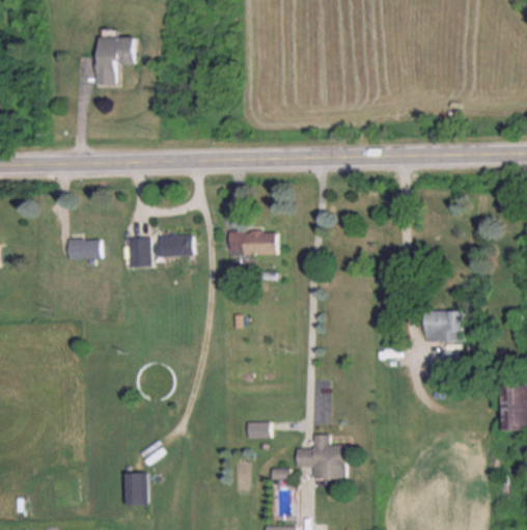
[(134,63),(134,36),(98,36),(99,84),(115,84),(115,63),(134,63)]
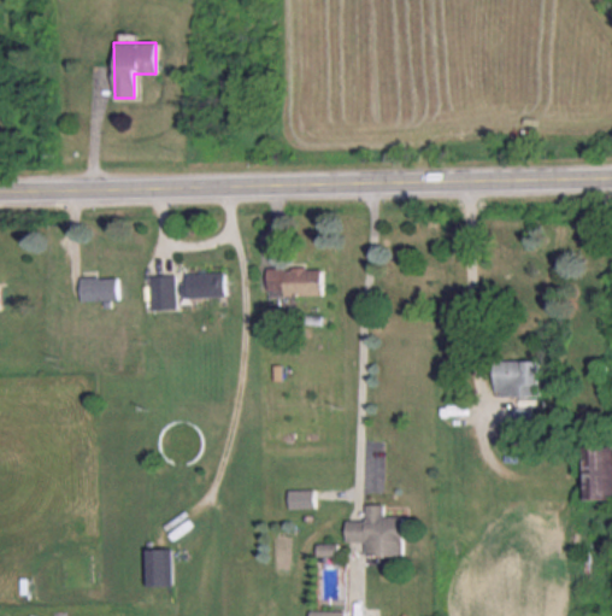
[(265,267),(265,295),(318,295),(318,267),(265,267)]
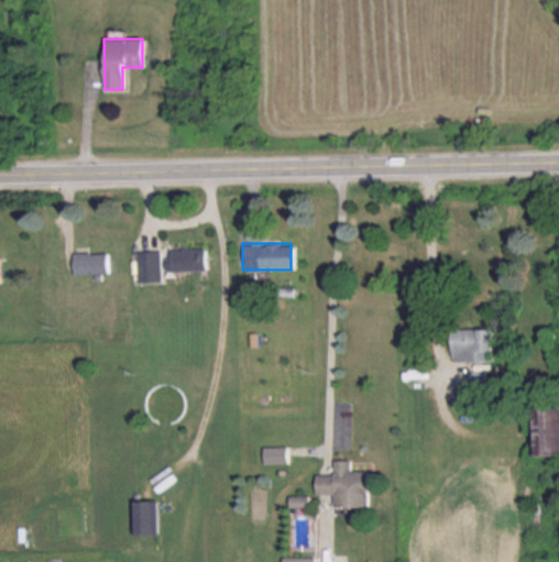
[(205,271),(205,249),(167,249),(168,271),(205,271)]
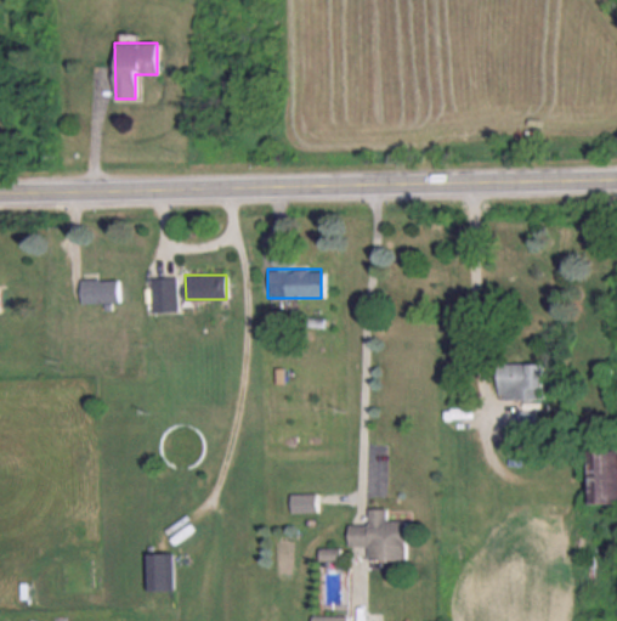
[(174,278),(147,278),(147,311),(174,311),(174,278)]
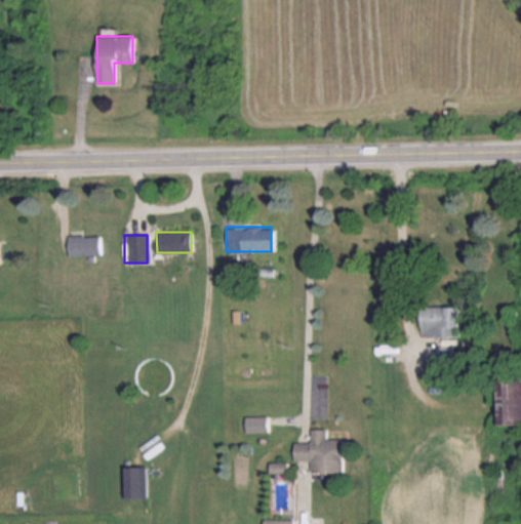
[(97,255),(97,237),(67,237),(67,255),(97,255)]
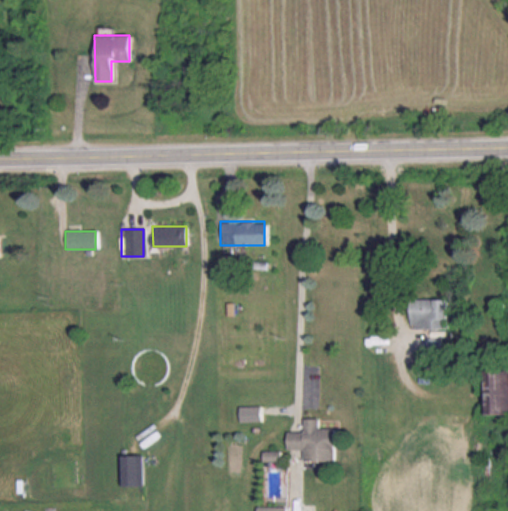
[(408,299),(408,329),(446,329),(446,299),(408,299)]
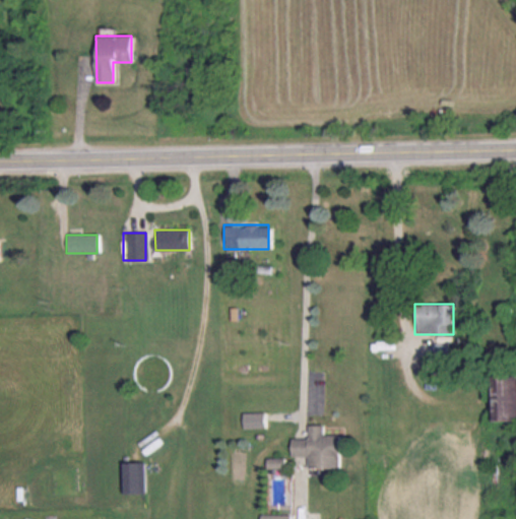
[(497,420),(515,419),(515,375),(497,376),(497,420)]
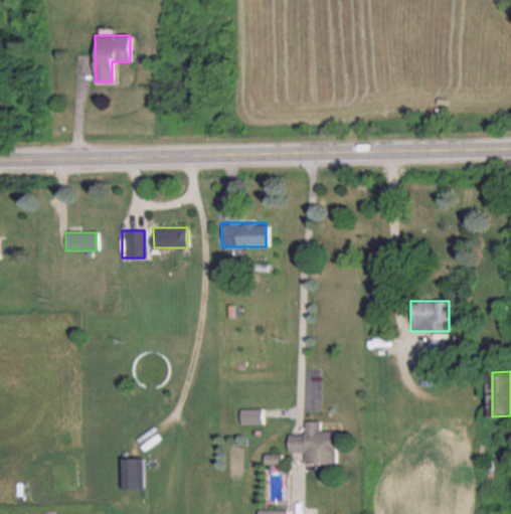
[(259,410),(238,410),(238,424),(259,424),(259,410)]
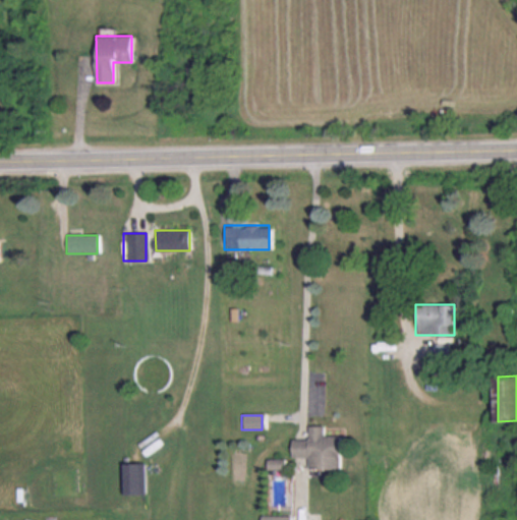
[(339,469),(339,437),(322,436),(322,426),(307,425),(307,440),(291,440),(291,457),(308,457),(307,468),(339,469)]
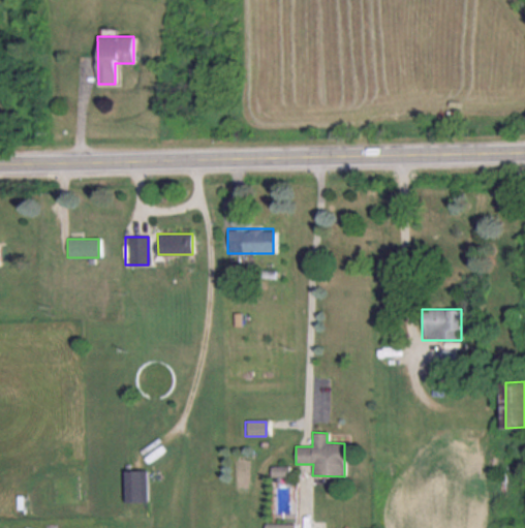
[(272,467),(272,518),(289,518),(289,467),(272,467)]
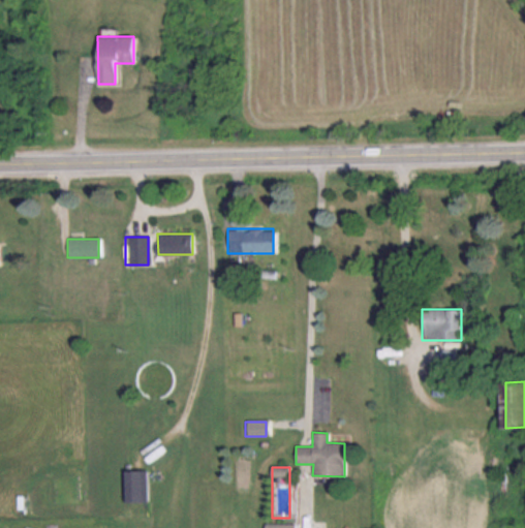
[(124,470),(124,502),(145,502),(145,470),(124,470)]
